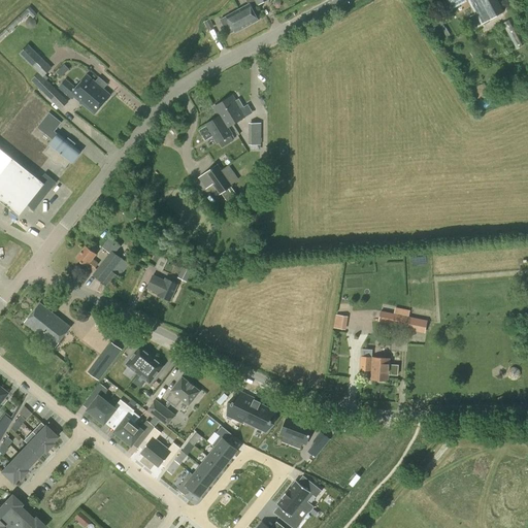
[(448,0),(453,8),(466,1),(465,0),(448,0)]
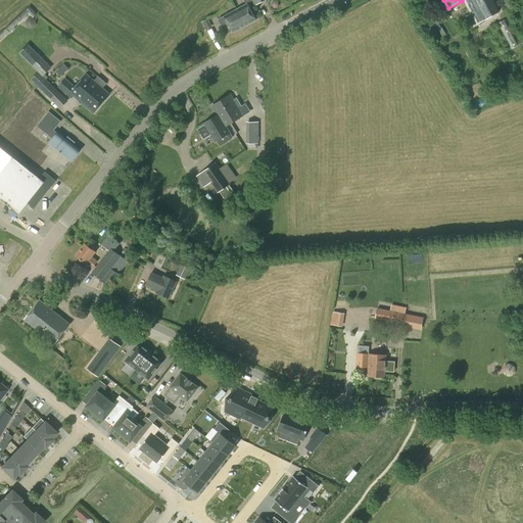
[(463,0),(476,25),(498,11),(492,0),(463,0)]
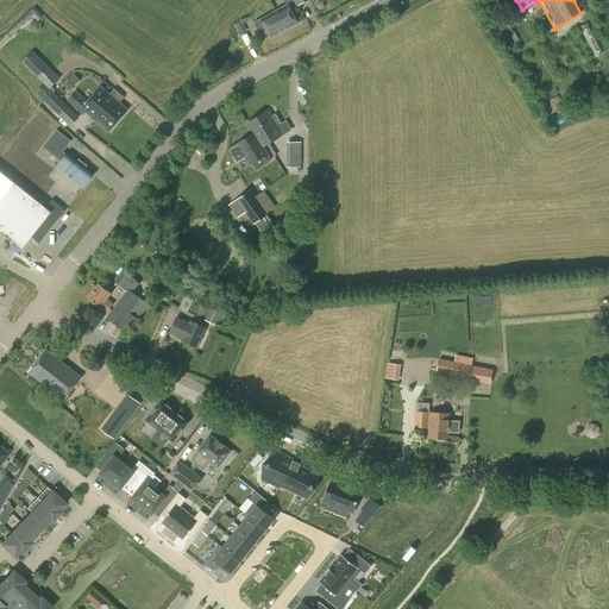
[(271,38),(297,24),(288,4),(253,23),(263,41),(270,36),(271,38)]
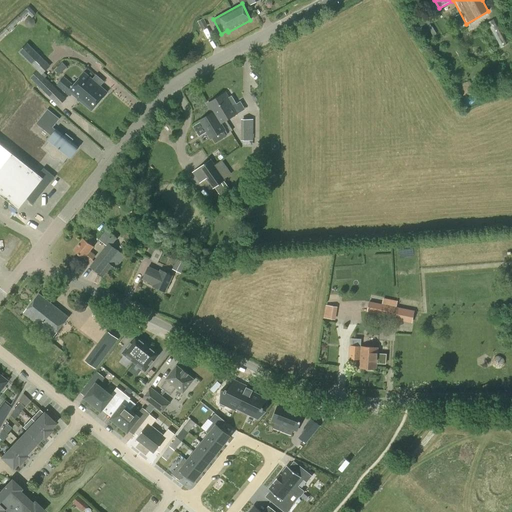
[(36,14),(29,6),(25,9),(25,10),(0,32),(0,39),(10,31),(11,32),(15,28),(14,27),(22,19),(28,13),(32,17),(36,14)]
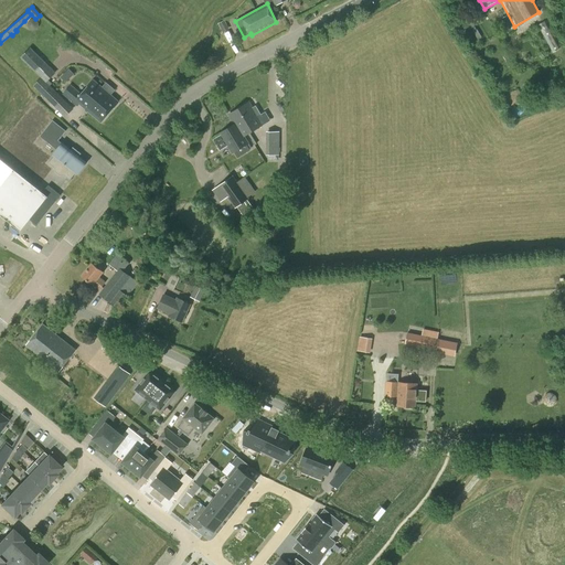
[(223,32),(228,29),(224,20),(217,23),(223,32)]
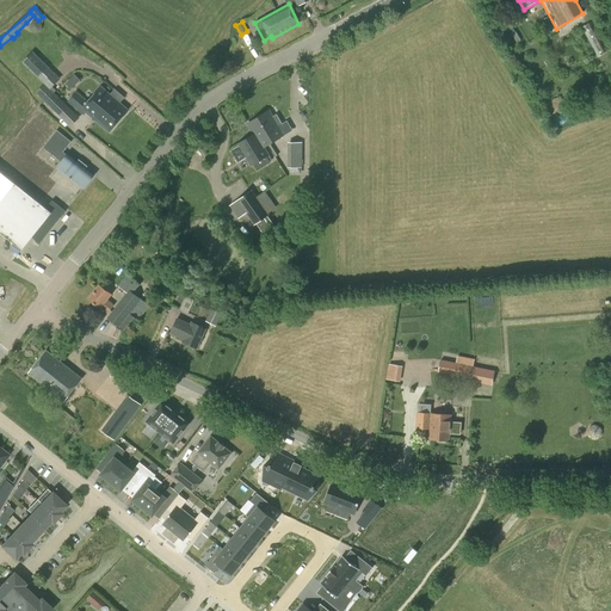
[(579,28),(588,48),(593,47),(598,57),(605,54),(591,23),(579,28)]
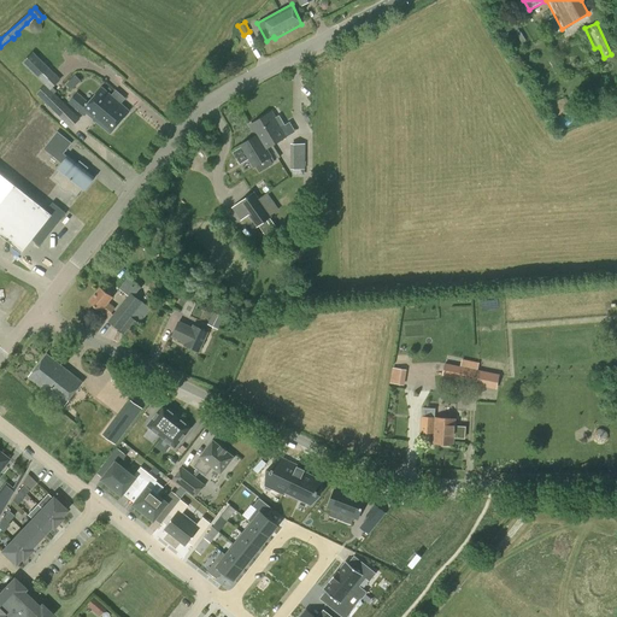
[(39,78),(50,68),(33,52),(22,63),(39,78)]
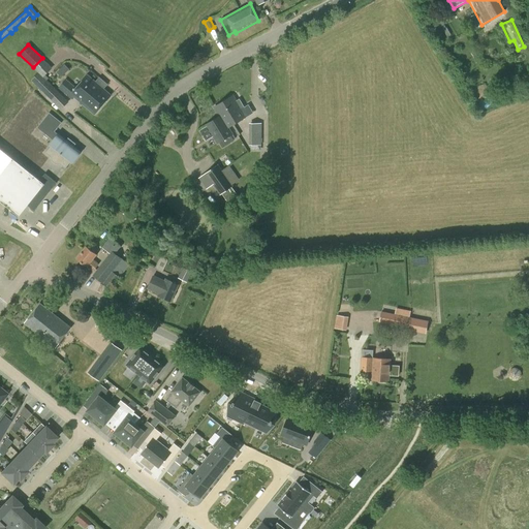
[(68,102),(47,81),(49,79),(45,75),(53,68),(45,62),(36,71),(38,72),(31,81),(41,90),(39,93),(44,98),(47,96),(61,110),(68,102)]
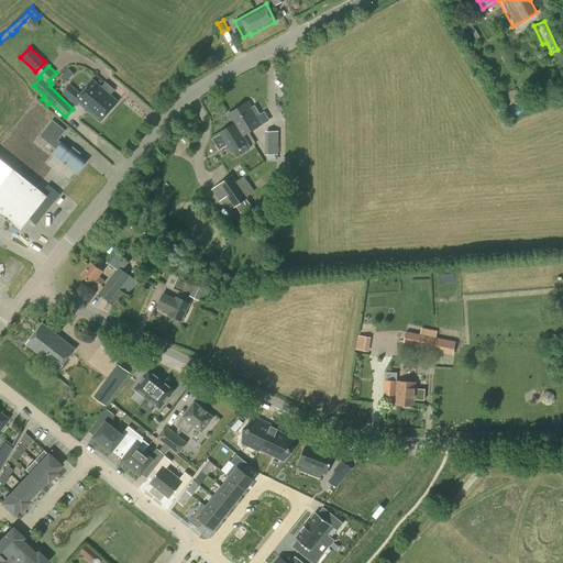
[(68,68),(59,76),(65,81),(74,74),(68,68)]
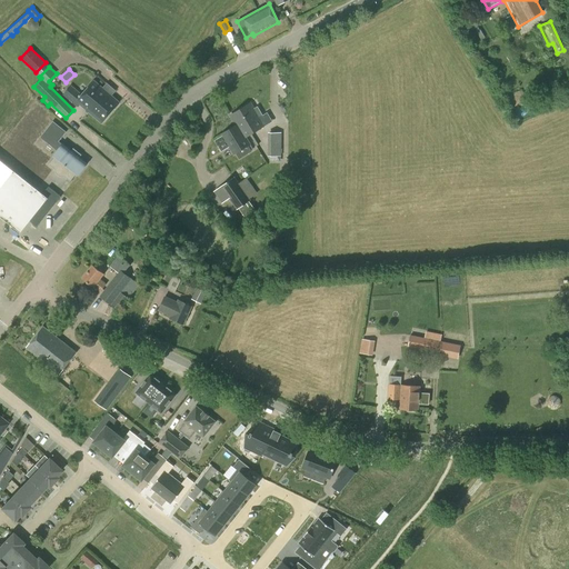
[(97,95),(102,89),(93,81),(81,95),(71,86),(63,95),(78,107),(80,103),(89,111),(101,98),(97,95)]
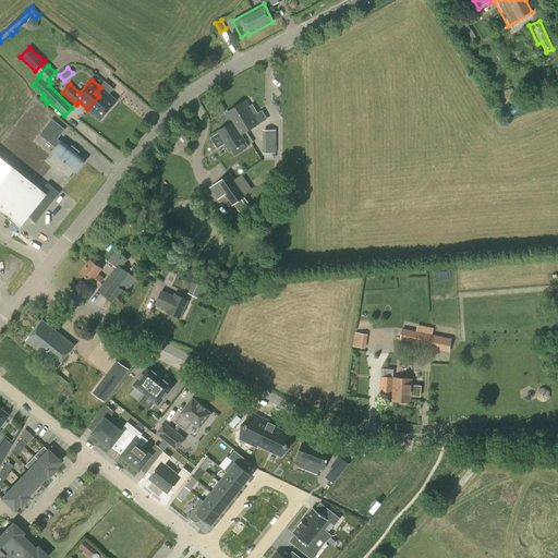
[(99,96),(87,109),(100,120),(117,101),(100,87),(95,93),(99,96)]
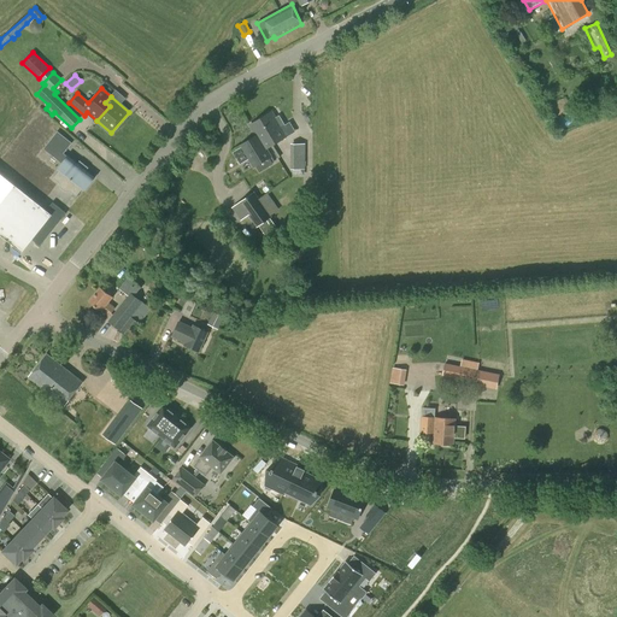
[(270,146),(286,136),(271,112),(250,124),(257,136),(263,131),(271,145),(270,146)]
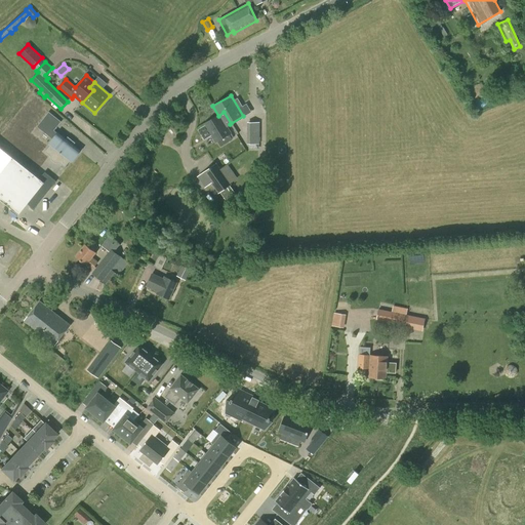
[(54,130),(62,121),(48,112),(42,121),(54,130)]
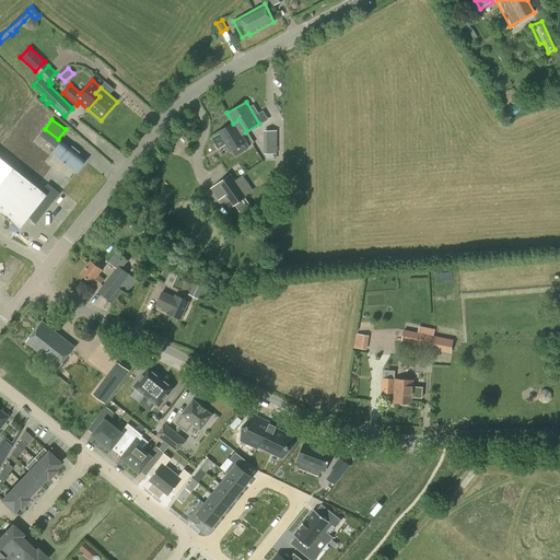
[(241,136),(245,132),(246,131),(238,119),(233,124),(219,132),(230,151),(232,150),(235,155),(246,149),(243,143),(245,142),(241,136)]
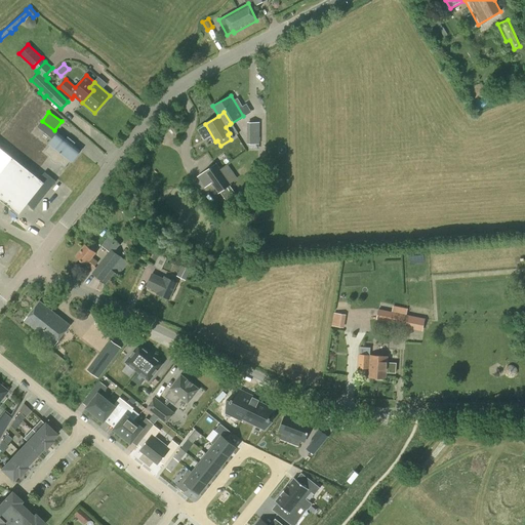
[(259,144),(259,123),(247,123),(247,144),(259,144)]
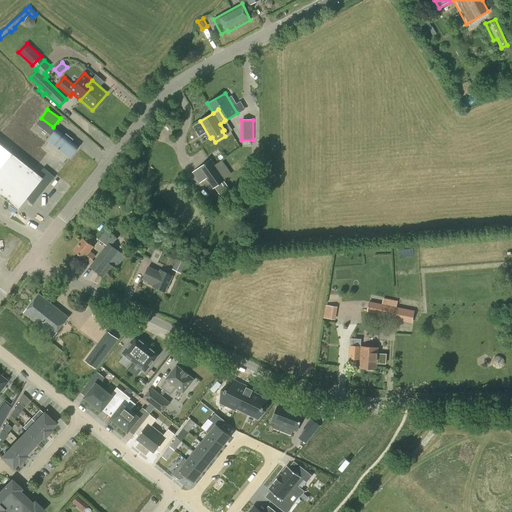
[(63,136),(55,130),(48,140),(49,141),(43,149),(48,152),(48,154),(49,155),(49,156),(50,157),(51,158),(52,159),(53,159),(55,160),(56,160),(57,160),(62,164),(68,156),(70,158),(78,148),(71,142),(73,140),(65,134),(63,136)]
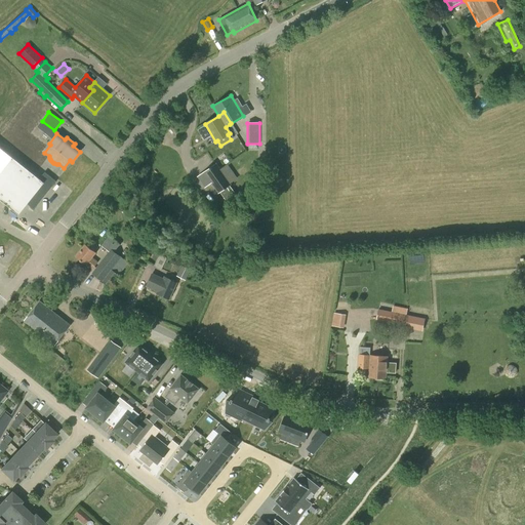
[(39,179),(11,158),(0,172),(0,201),(18,215),(27,205),(34,210),(55,182),(44,172),(39,179)]
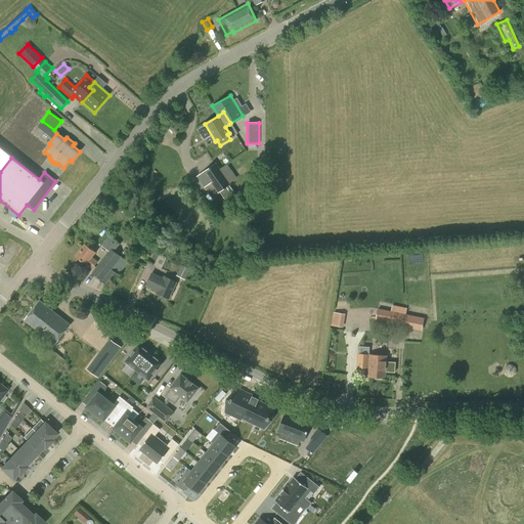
[(230,184),(219,168),(216,163),(197,176),(205,187),(211,183),(218,193),(230,184)]
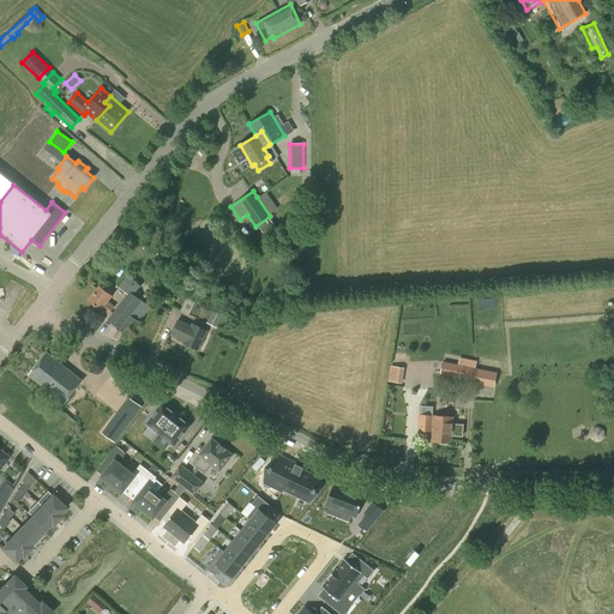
[(136,314),(133,312),(142,301),(134,295),(140,287),(127,276),(119,287),(127,294),(107,319),(120,329),(130,335),(139,321),(150,307),(145,302),(136,314)]
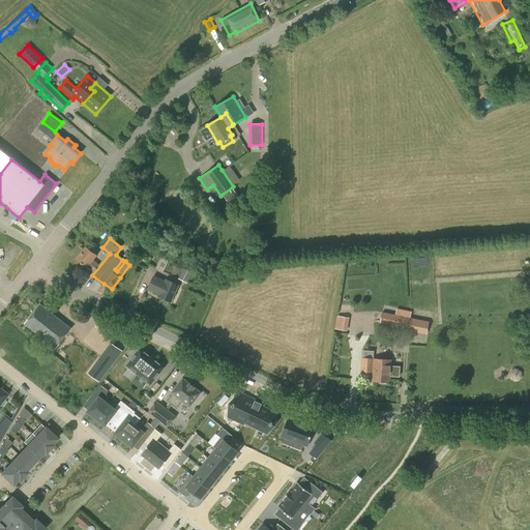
[(93,272),(99,264),(93,259),(96,255),(86,246),(77,260),(87,267),(93,272)]
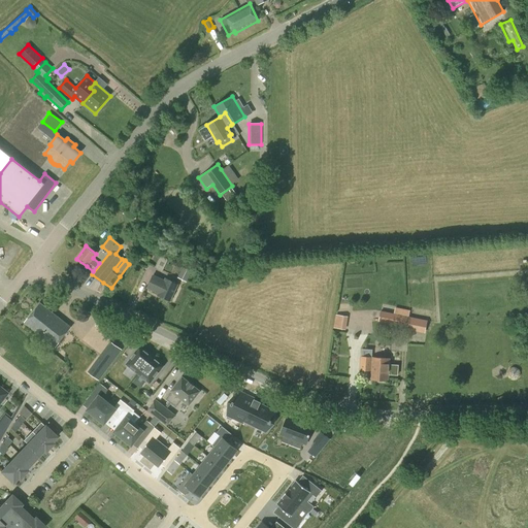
[(191,272),(184,268),(179,278),(188,282),(191,272)]
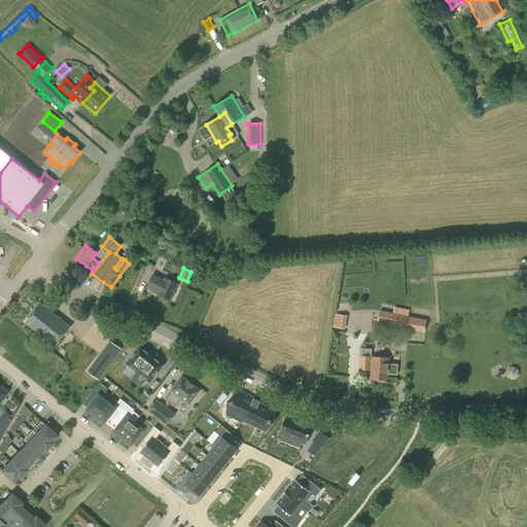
[(164,280),(152,275),(147,287),(163,294),(162,296),(170,301),(177,283),(165,278),(164,280)]
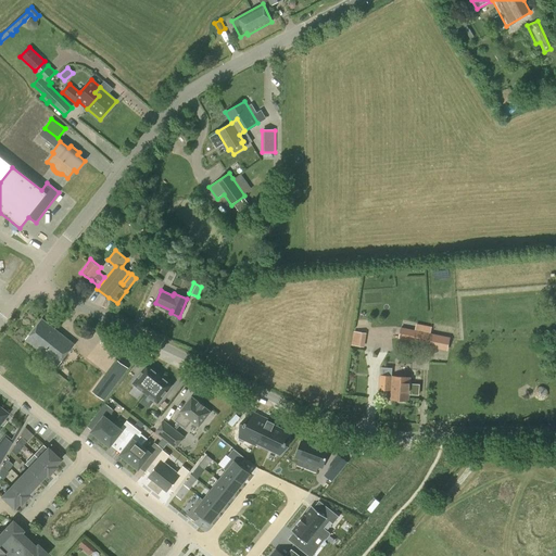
[(58,365),(74,344),(42,319),(26,340),(58,365)]
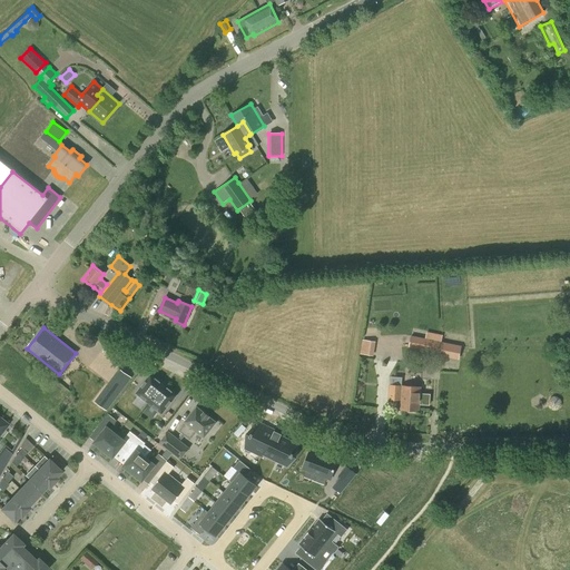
[(429,340),(430,336),(425,335),(424,338),(411,336),(409,346),(432,351),(432,352),(439,353),(459,356),(461,346),(429,340)]
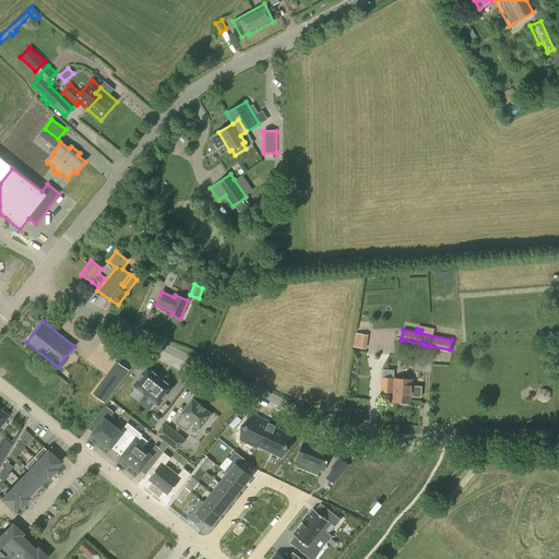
[(367,348),(369,334),(356,332),(354,347),(367,348)]
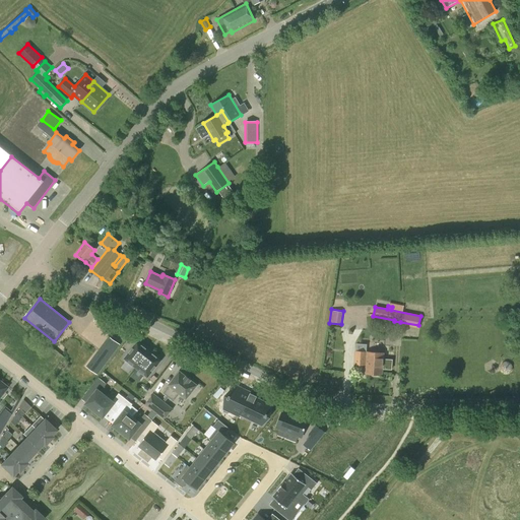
[(107,335),(85,367),(99,376),(120,343),(107,335)]
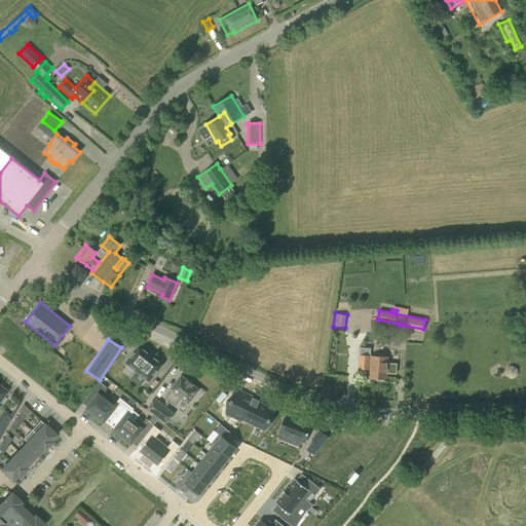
[(138,372),(151,355),(148,353),(139,346),(125,363),(138,372)]
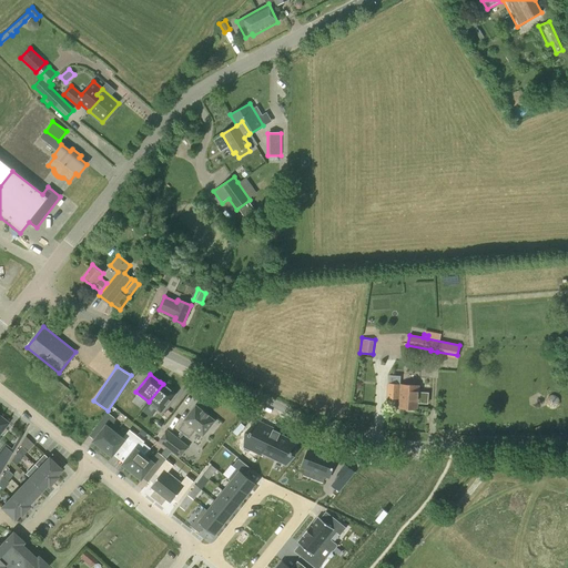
[(149,402),(161,412),(175,394),(165,386),(163,384),(149,402)]
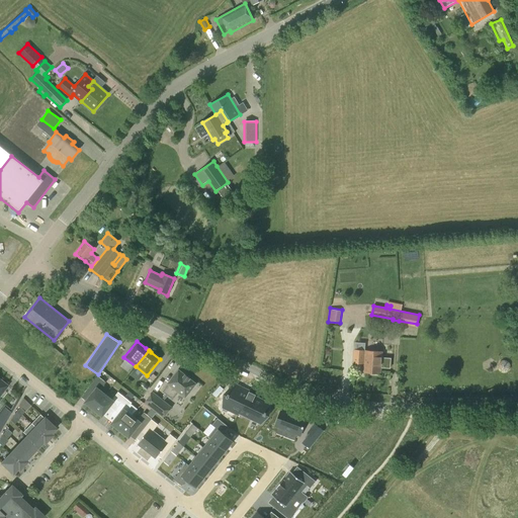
[(380,373),(381,352),(354,350),(353,362),(365,363),(364,372),(380,373)]
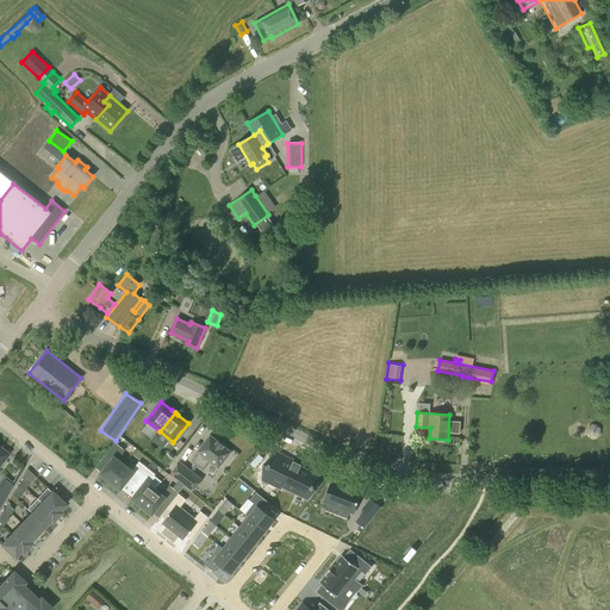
[(218,441),(211,435),(198,452),(199,452),(193,460),(204,470),(210,461),(218,467),(231,452),(224,446),(224,444),(218,441)]
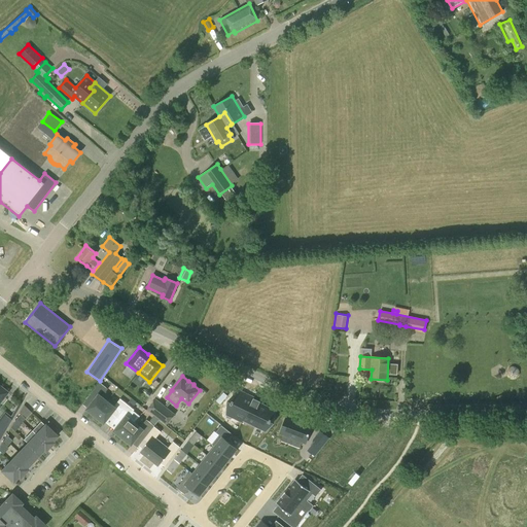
[(88,409),(86,410),(95,417),(107,402),(102,398),(108,390),(100,384),(90,396),(94,400),(88,409)]
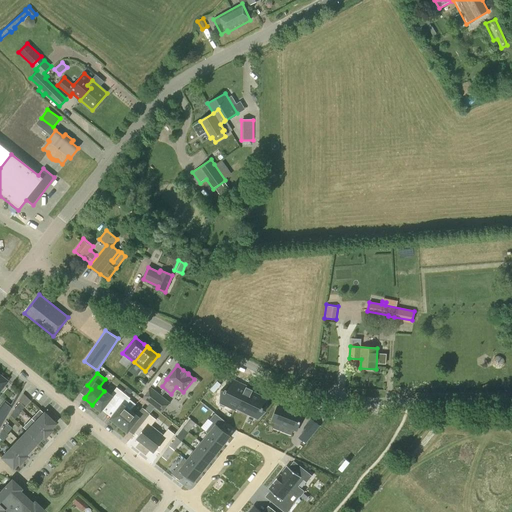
[(0,391),(9,381),(0,374),(0,391)]
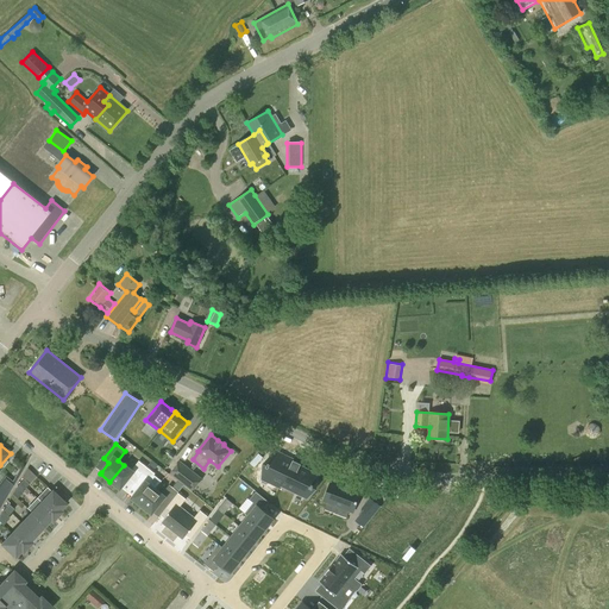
[(276,453),(263,473),(280,484),(295,462),(288,457),(286,460),(276,453)]
